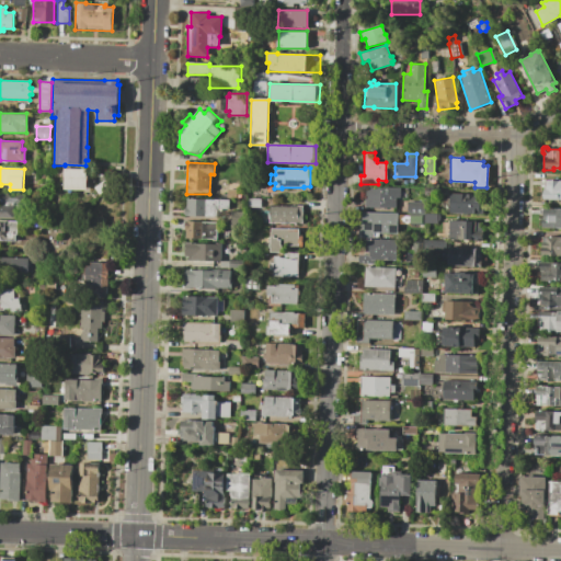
[(64,189),(65,169),(88,169),(87,190),(64,189)]
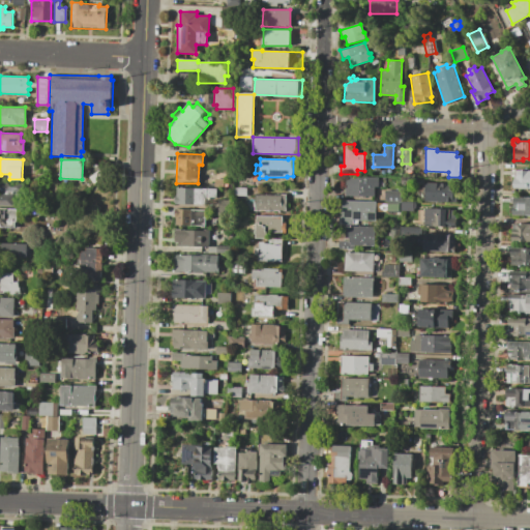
[(513,170),(529,170),(529,188),(512,188),(513,170)]
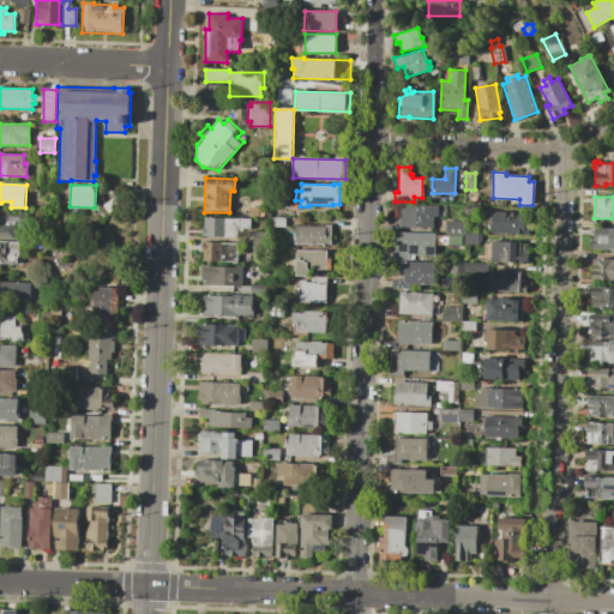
[(399,204),(446,205),(446,215),(439,215),(439,218),(433,217),(433,228),(399,227),(399,204)]
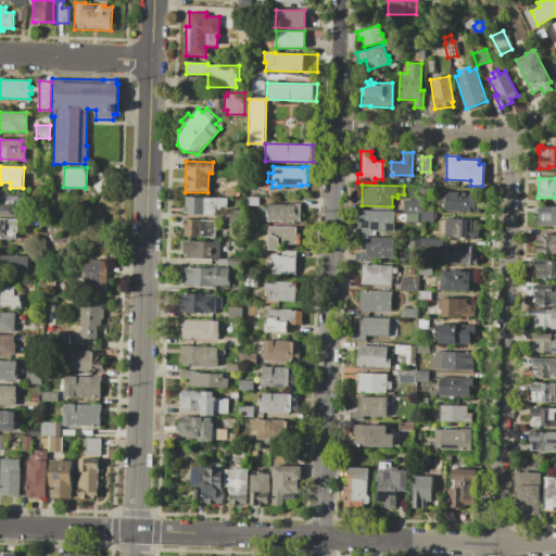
[(225,187),(235,187),(235,197),(225,197),(225,187)]
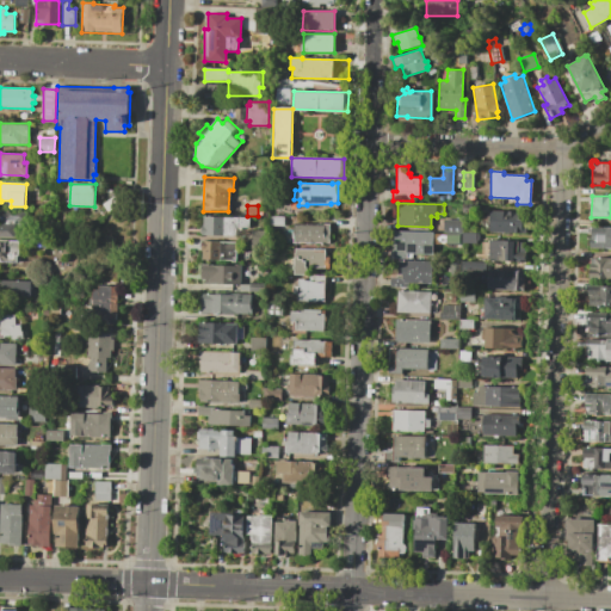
[(489,210),(518,211),(518,217),(526,217),(526,234),(489,233),(489,210)]
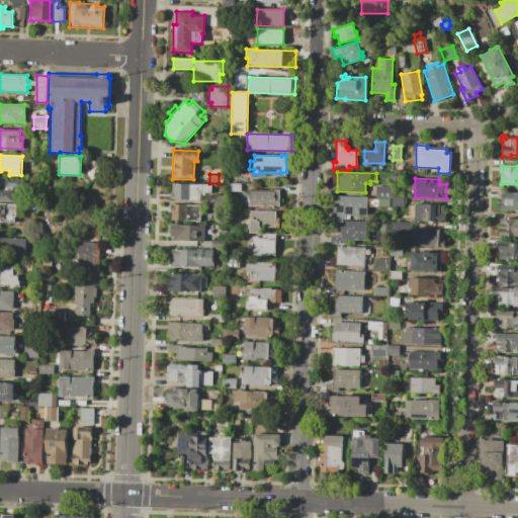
[(0,179),(22,179),(22,196),(13,196),(13,201),(0,200),(0,179)]
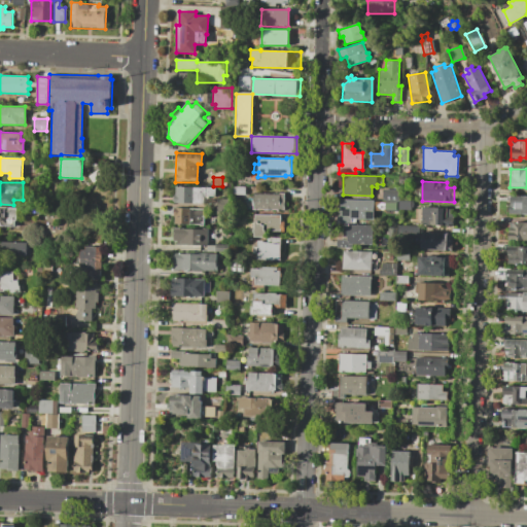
[(232,185),(245,186),(245,196),(232,195),(232,185)]
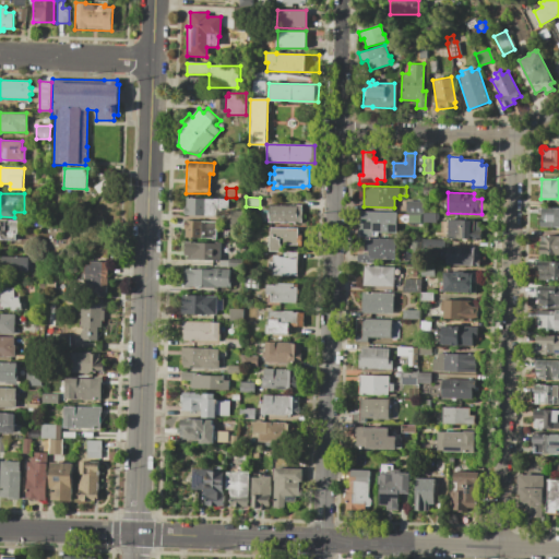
[(186,198),(213,199),(213,198),(228,199),(228,209),(221,209),(221,217),(183,216),(183,206),(186,206),(186,198)]
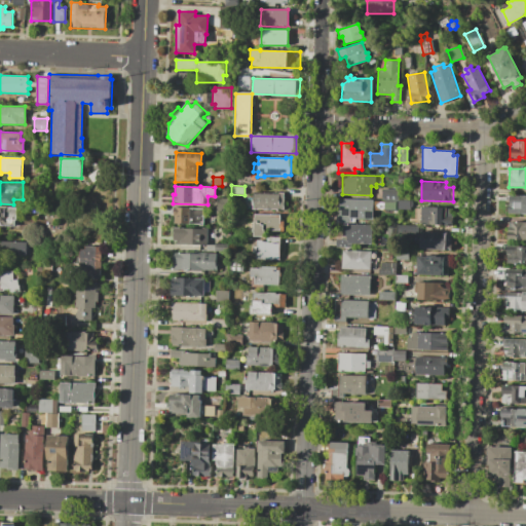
[(381,188),(397,188),(397,200),(381,200),(381,188)]
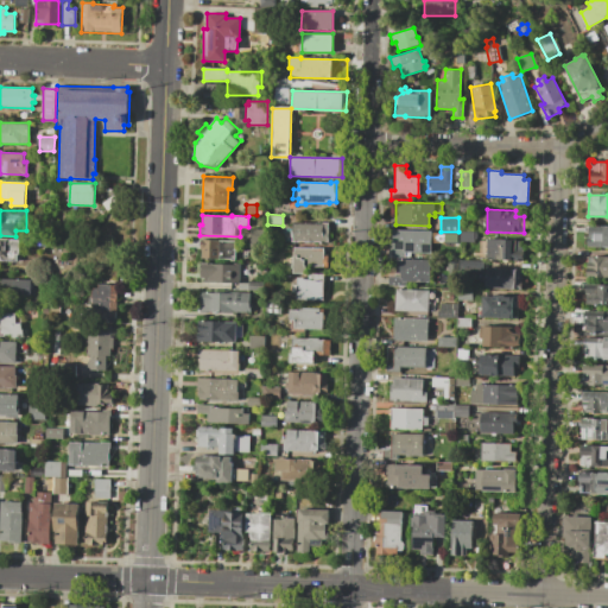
[(292,222),(322,223),(322,222),(328,222),(328,242),(314,242),(314,244),(304,244),(304,242),(297,241),(297,242),(292,242),(292,222)]
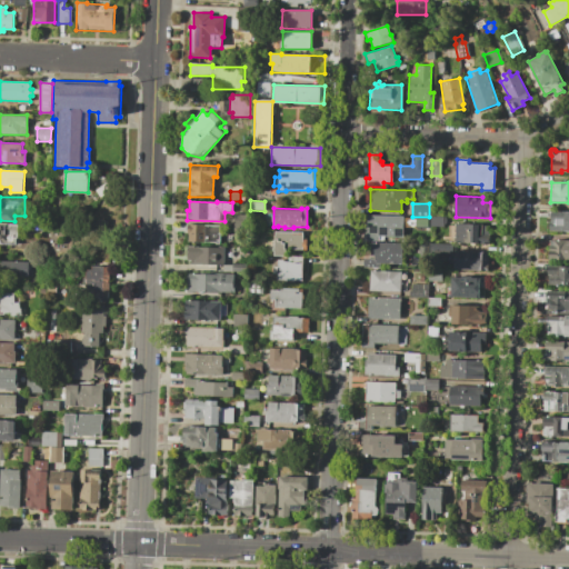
[(565,211),(568,211),(568,231),(549,231),(550,216),(563,217),(565,211)]
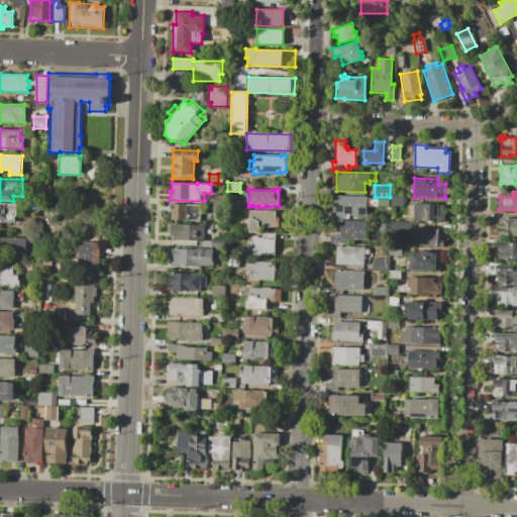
[(333,196),(367,196),(366,215),(348,215),(348,219),(333,218),(333,196)]
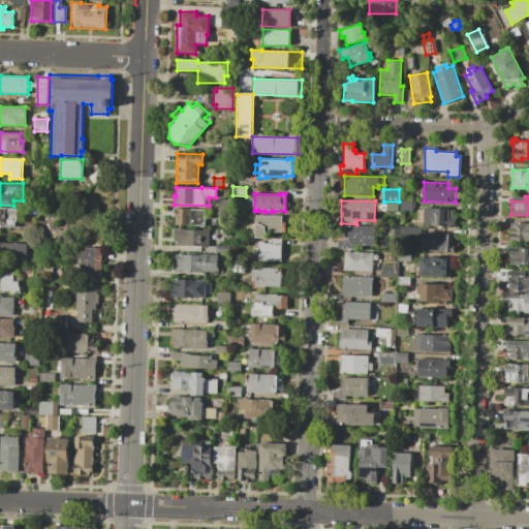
[(399,201),(412,203),(412,211),(399,211),(399,204),(399,201)]
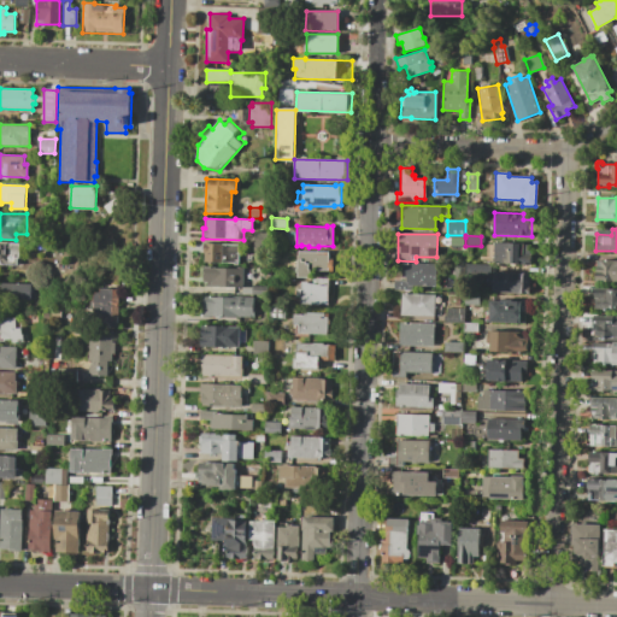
[(465,246),(465,238),(451,238),(450,247),(465,248),(465,246)]
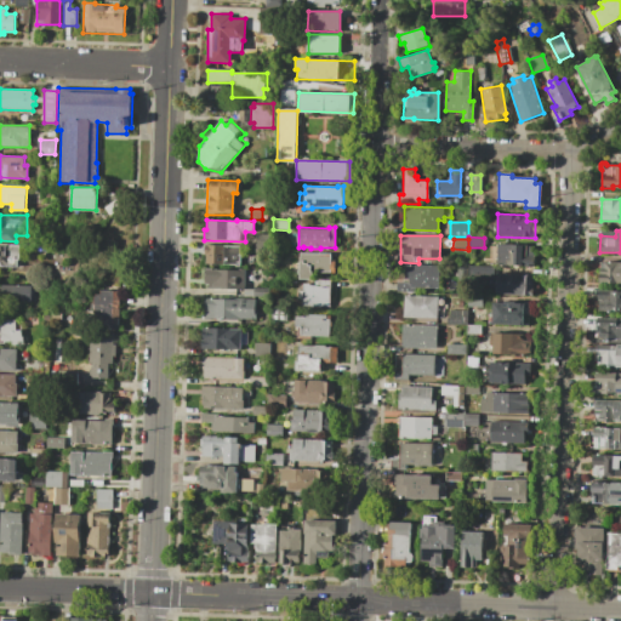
[(0,243),(9,244),(20,245),(20,261),(18,261),(17,267),(0,267),(0,243)]
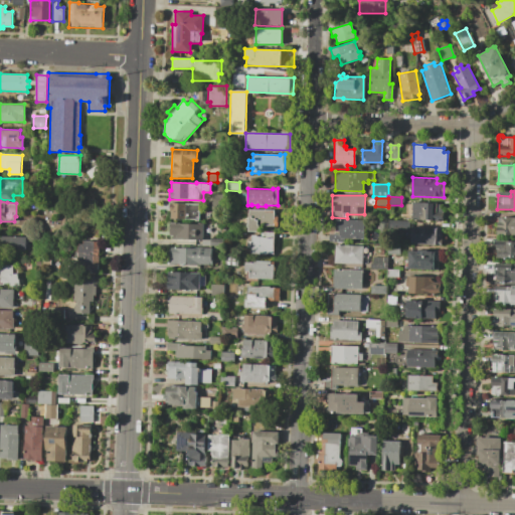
[(170,202),(199,203),(198,220),(194,220),(170,219),(170,202)]
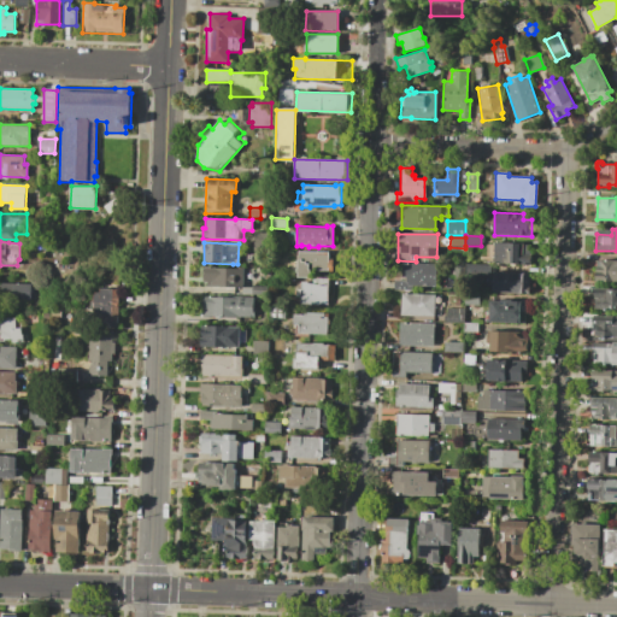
[(493,242),(528,244),(527,251),(530,251),(529,265),(494,264),(494,258),(493,258),(493,242)]
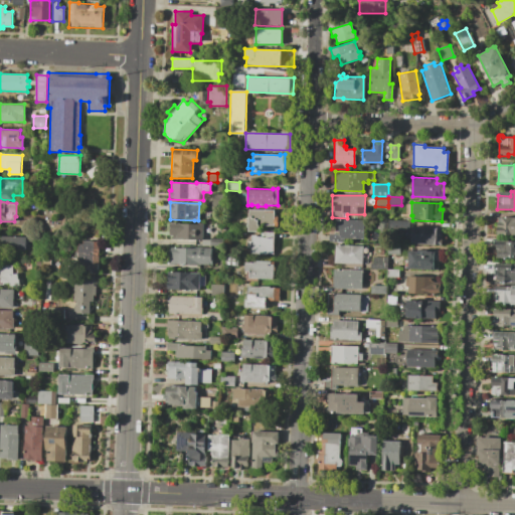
[(248,209),(279,210),(279,226),(259,226),(259,232),(247,232),(248,227),(246,227),(246,218),(248,218),(248,209)]
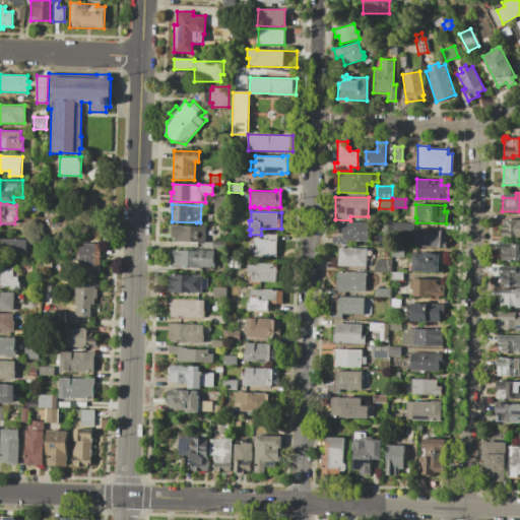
[(502,219),(519,219),(519,238),(501,237),(502,219)]
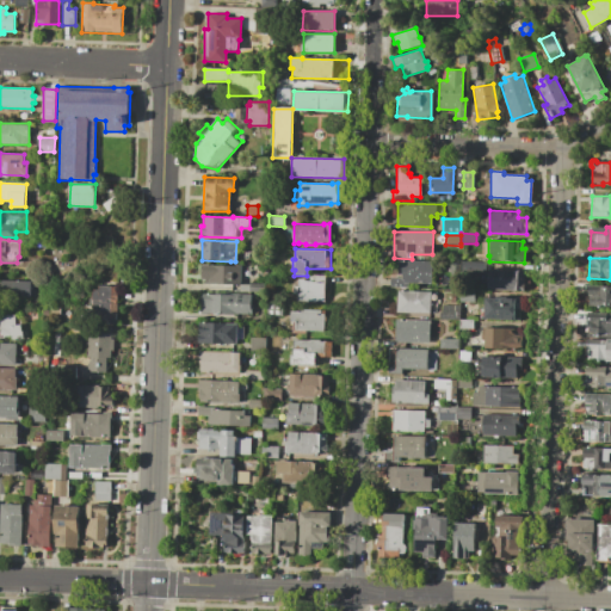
[(397,260),(432,261),(431,284),(411,283),(411,288),(389,288),(389,277),(401,277),(401,275),(397,275),(397,260)]
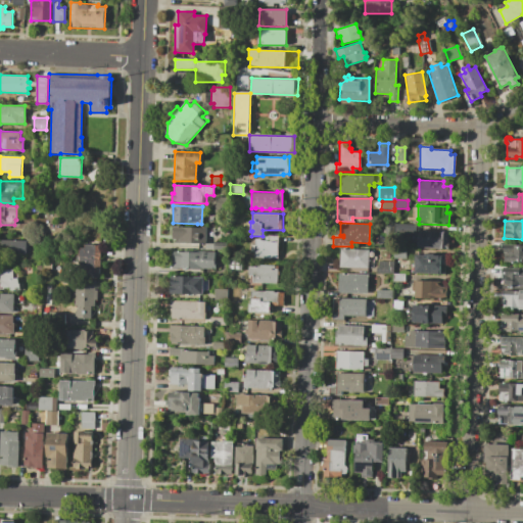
[(399,223),(415,224),(415,233),(398,232),(399,223)]
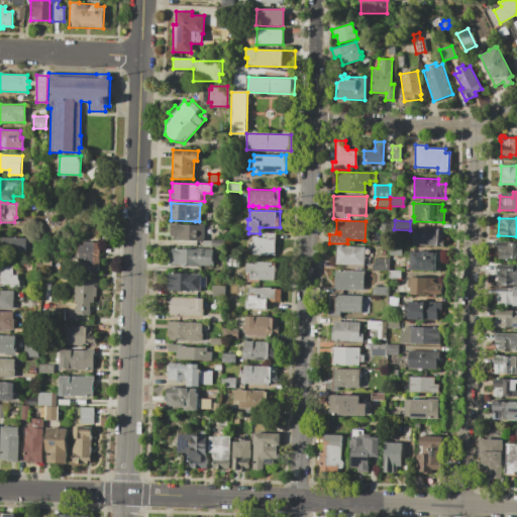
[(380,222),(390,223),(389,233),(379,233),(380,222)]
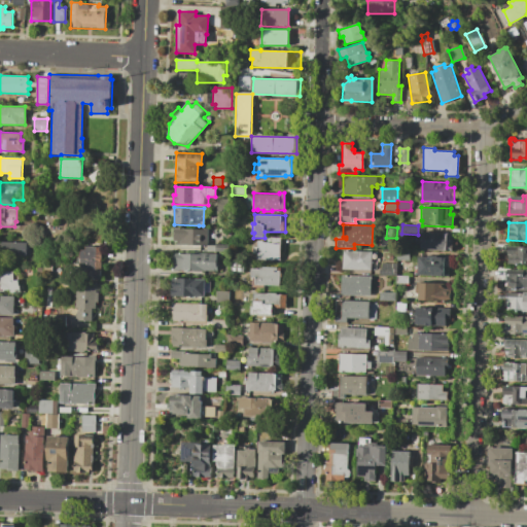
[(174,229),(202,230),(202,227),(208,227),(208,232),(212,232),(212,238),(207,238),(207,244),(207,246),(197,246),(197,245),(173,244),(174,229)]
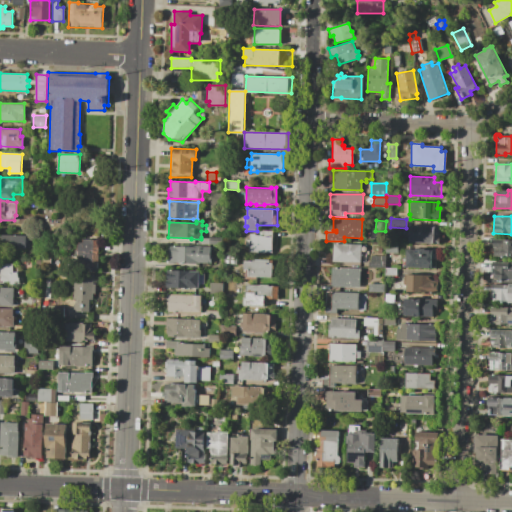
[(409,225),(440,227),(440,244),(405,243),(406,228),(409,228),(409,225)]
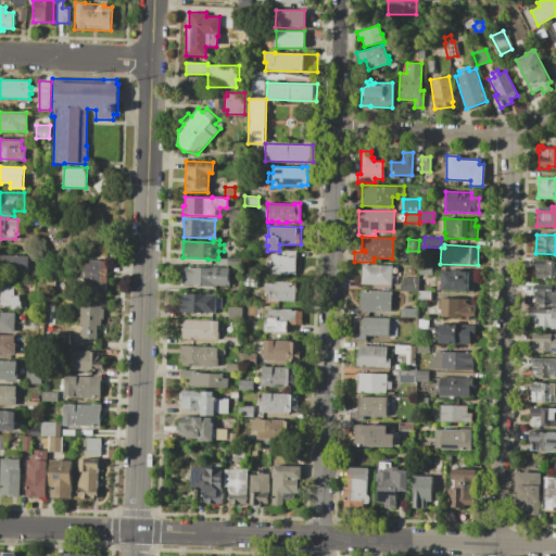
[(270,253),(278,253),(278,255),(283,255),(283,250),(295,251),(294,275),(270,274),(270,268),(265,268),(266,260),(270,260),(270,253)]
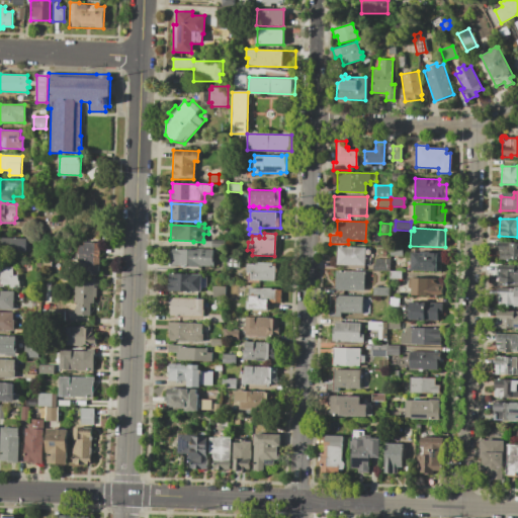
[(0,237),(25,238),(25,252),(0,251),(0,237)]
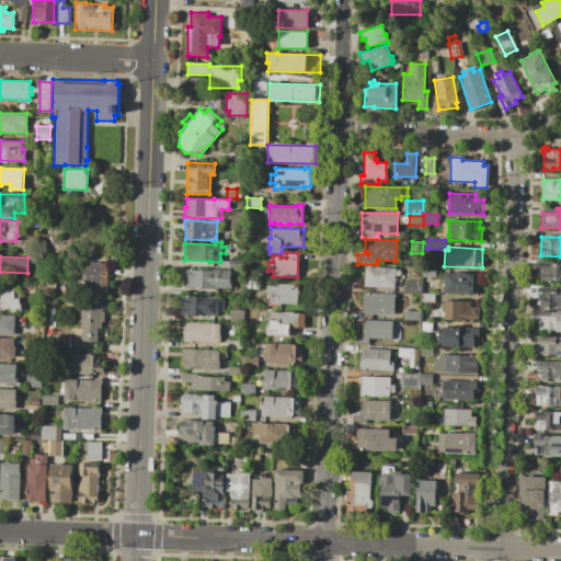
[(220,262),(220,260),(238,261),(238,268),(220,268),(220,262)]
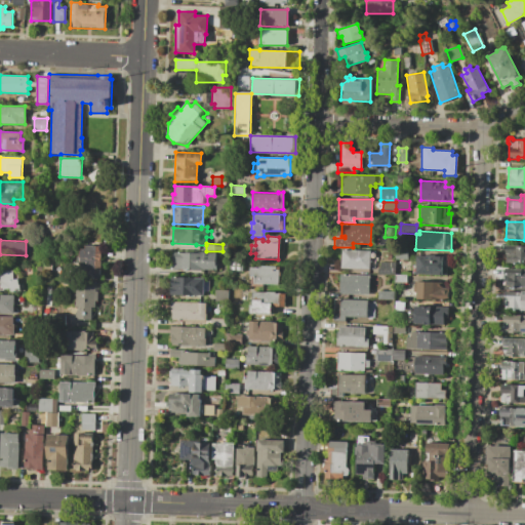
[(506,244),(524,244),(524,264),(505,263),(506,244)]
